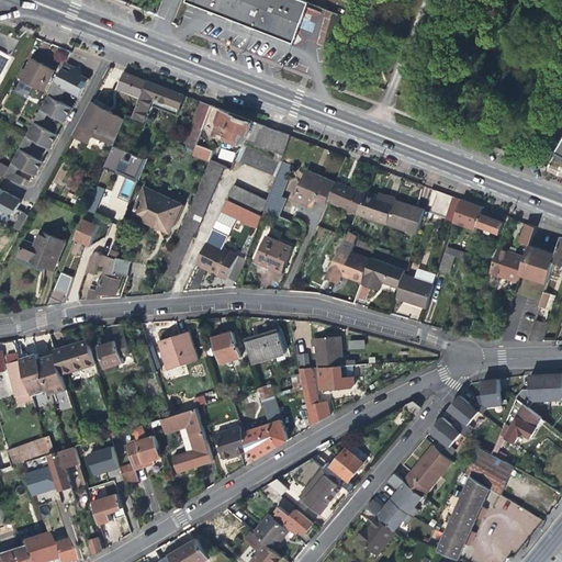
[(293,42),(310,2),(304,0),(186,0),(187,0),(254,26),(293,42)]
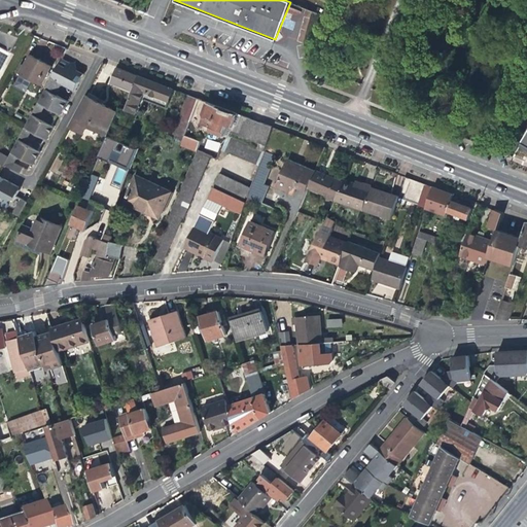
[(0,71),(9,55),(0,49),(0,71)]
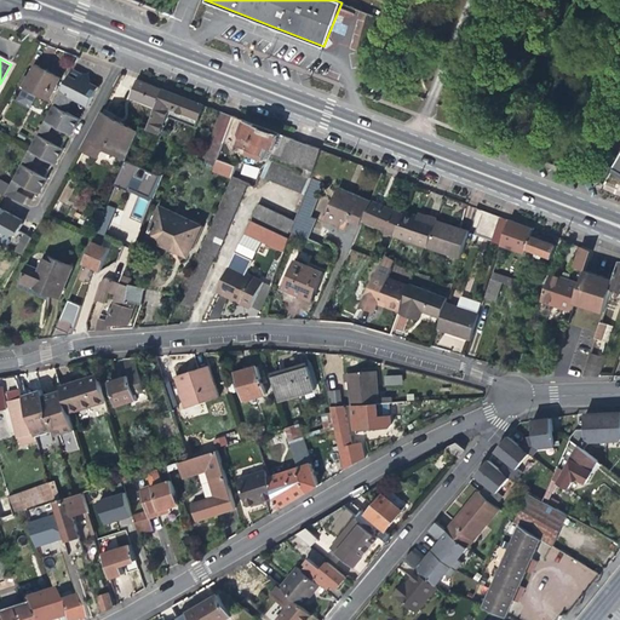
[(50,99),(62,79),(36,65),(26,86),(50,99)]
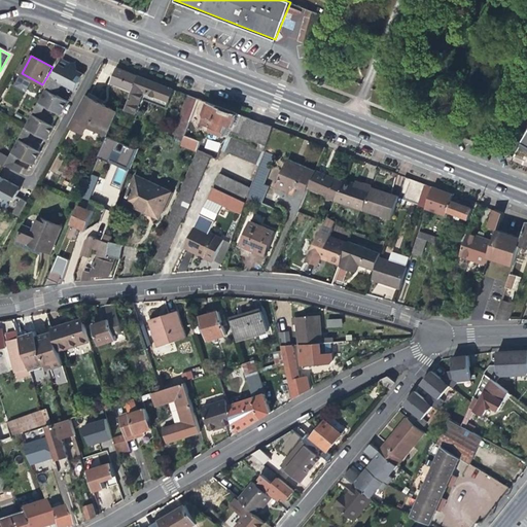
[(51,92),(50,94),(56,97),(62,85),(74,92),(83,75),(75,71),(73,64),(62,59),(46,89),(51,92)]
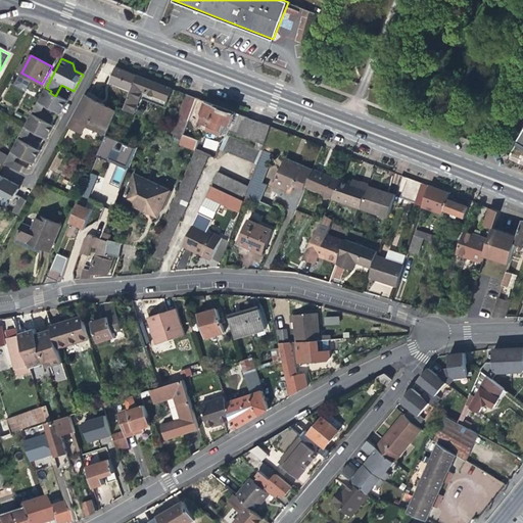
[(111,82),(133,90),(138,76),(122,68),(116,67),(111,82)]
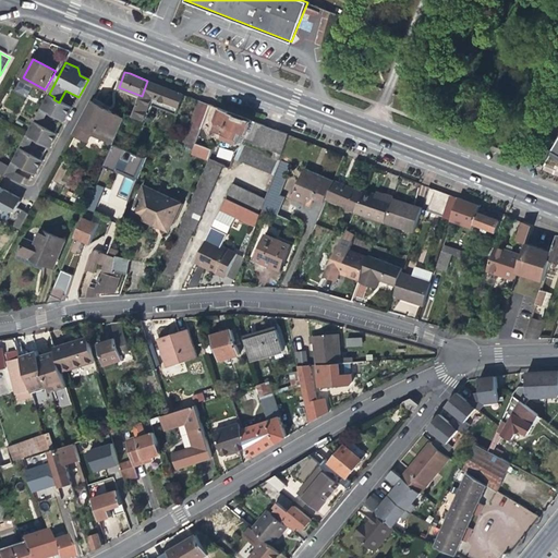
[(167,87),(147,81),(142,96),(136,112),(135,114),(144,119),(150,104),(177,113),(184,94),(167,87)]
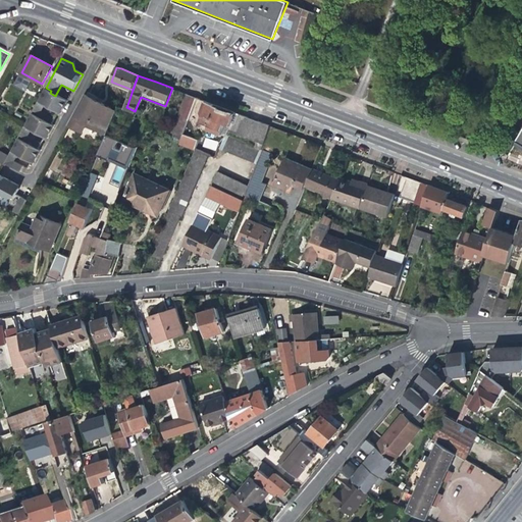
[(33,112),(38,115),(40,112),(43,105),(59,114),(66,101),(55,96),(50,93),(44,90),(33,112)]
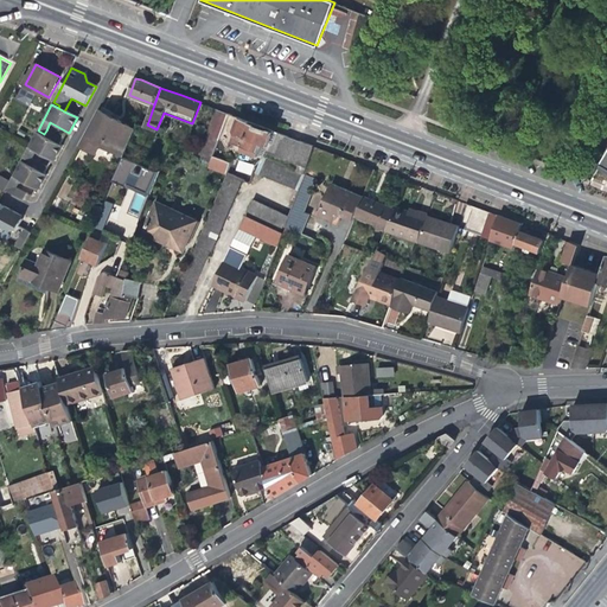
[(123,155),(135,128),(100,109),(88,132),(81,145),(91,151),(97,141),(123,155)]
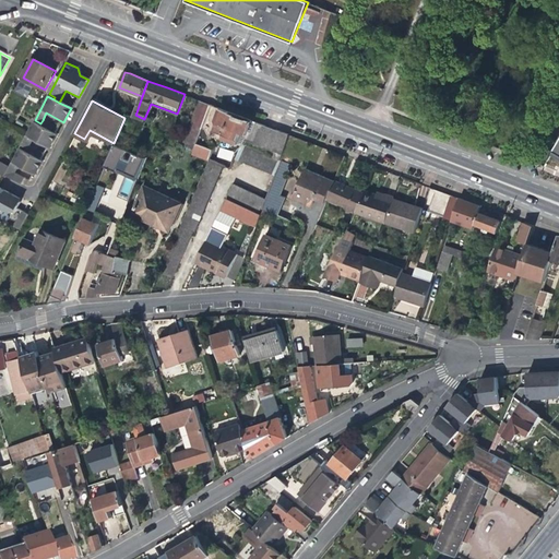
[(182,141),(195,145),(197,144),(203,126),(212,105),(200,100),(191,120),(182,141)]
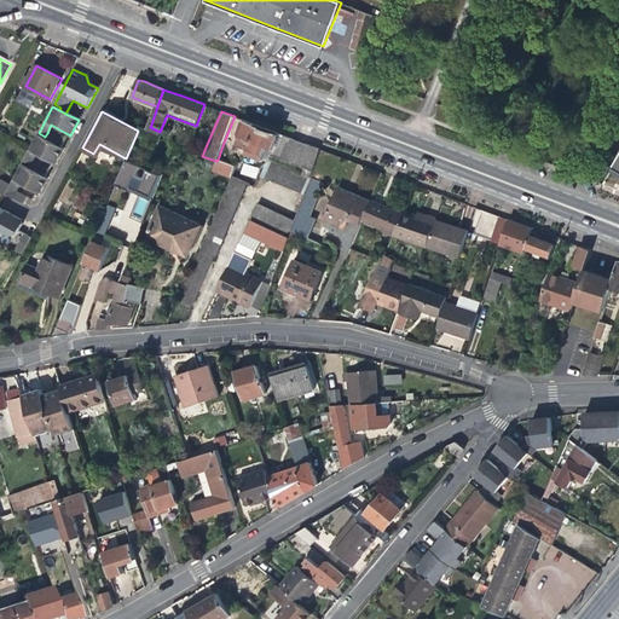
[(316,163),(317,161),(320,149),(262,127),(246,120),(241,133),(239,137),(243,138),(239,144),(249,148),(244,163),(246,163),(242,174),(259,179),(262,168),(265,160),(272,154),(306,167),(304,174),(312,178),(313,173),(316,163)]
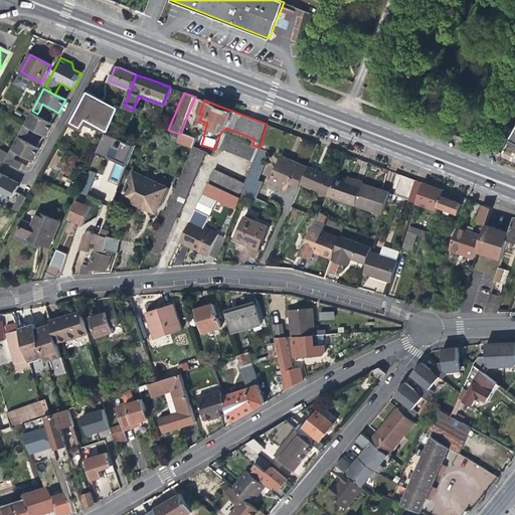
[(37,114),(36,116),(50,124),(53,119),(39,111),(37,114)]
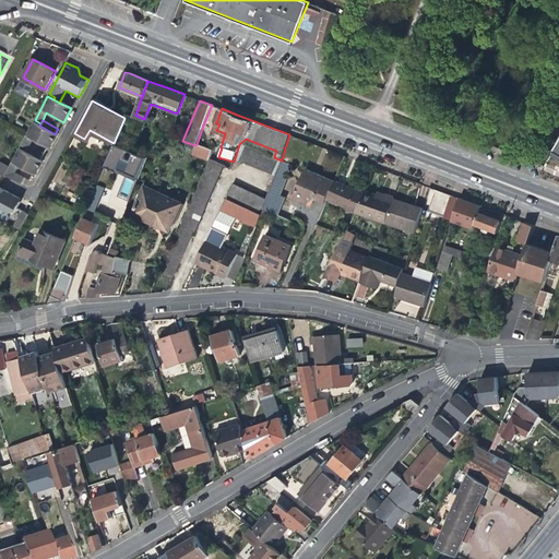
[(21,146),(26,150),(28,147),(32,140),(49,149),(57,135),(55,134),(39,126),(33,122),(28,131),(21,146)]
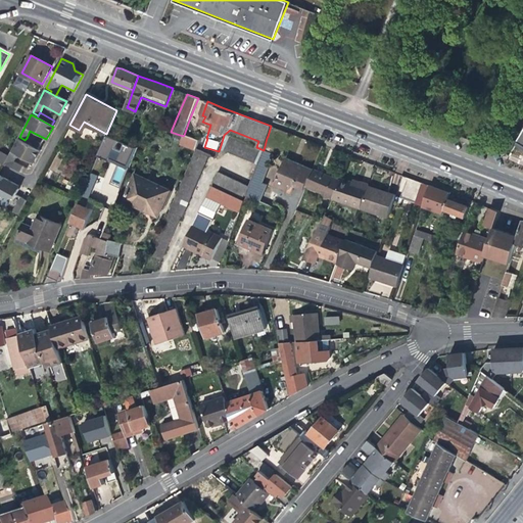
[(120,140),(107,134),(98,155),(111,160),(112,158),(119,160),(117,162),(129,168),(137,147),(126,142),(123,150),(117,147),(120,140)]
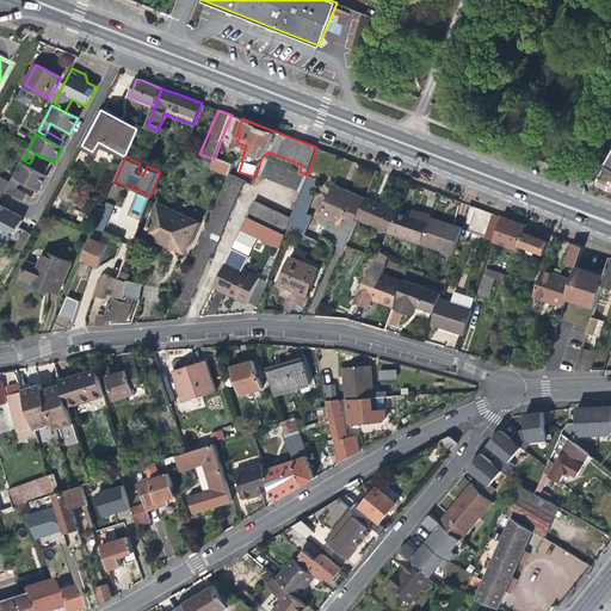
[(230,164),(215,158),(214,159),(210,167),(227,174),(230,164)]
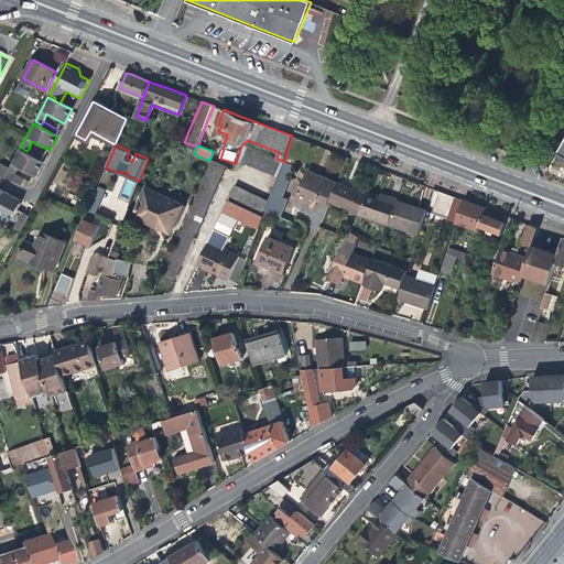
[(278,175),(283,163),(243,148),(238,160),(278,175)]
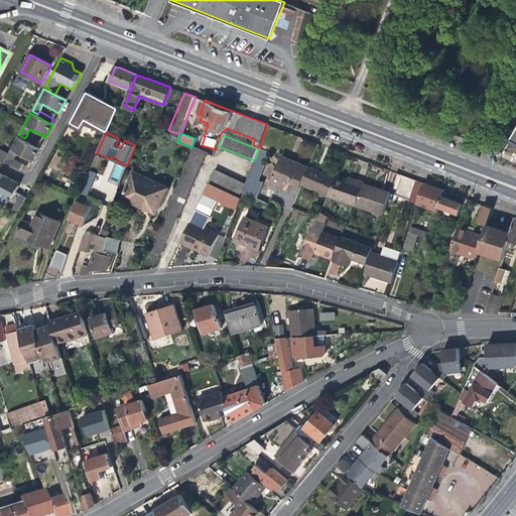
[(24,138),(23,141),(37,149),(40,143),(26,136),(24,138)]
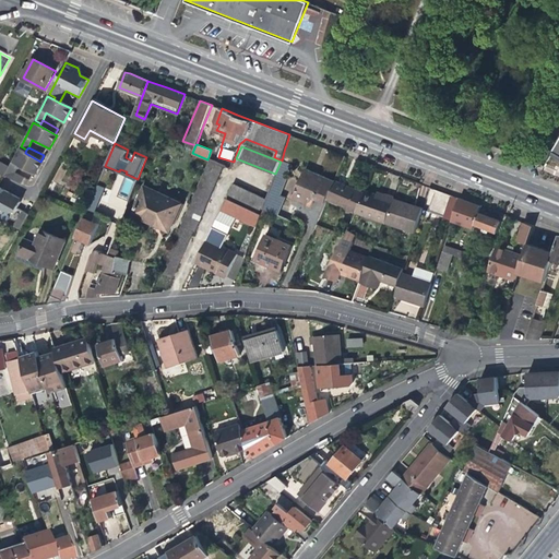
[(19,150),(10,166),(4,176),(4,177),(9,179),(11,174),(13,175),(18,166),(35,176),(43,162),(40,162),(25,153),(19,150)]
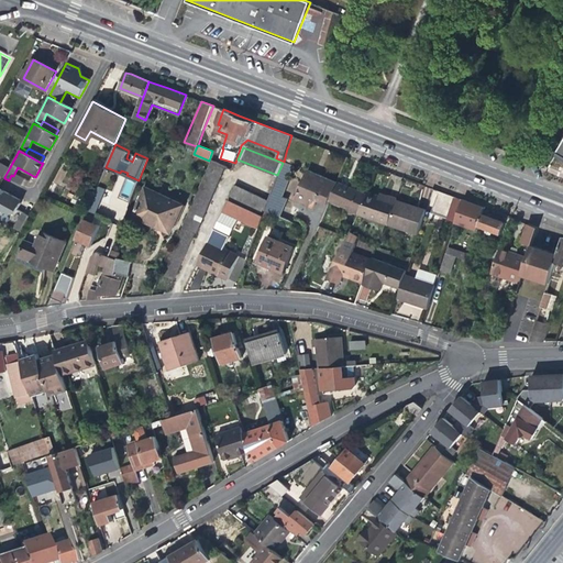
[(0,161),(0,174),(4,177),(10,167),(0,161)]
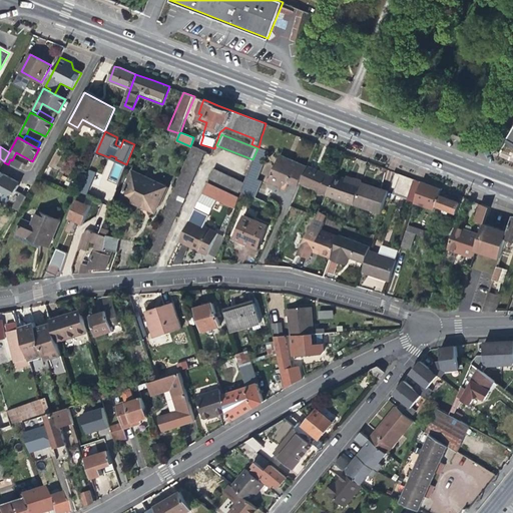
[(205,152),(191,146),(166,205),(179,212),(205,152)]
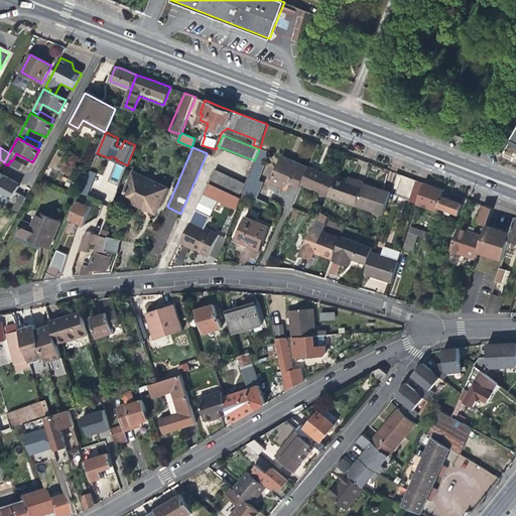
[(260,148),(249,175),(259,179),(270,152),(260,148)]
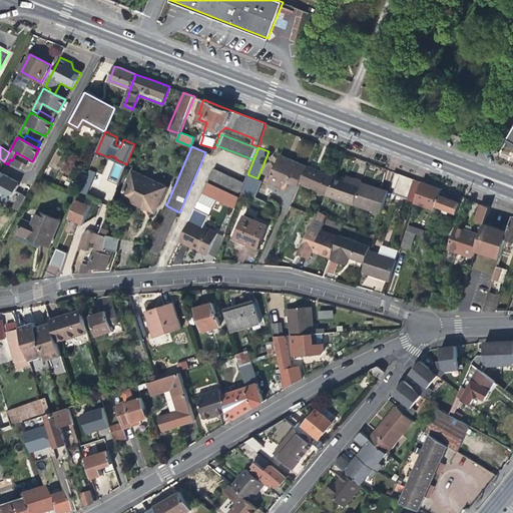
[(300,185),(301,182),(308,165),(282,155),(271,180),(284,186),(287,180),(300,185)]
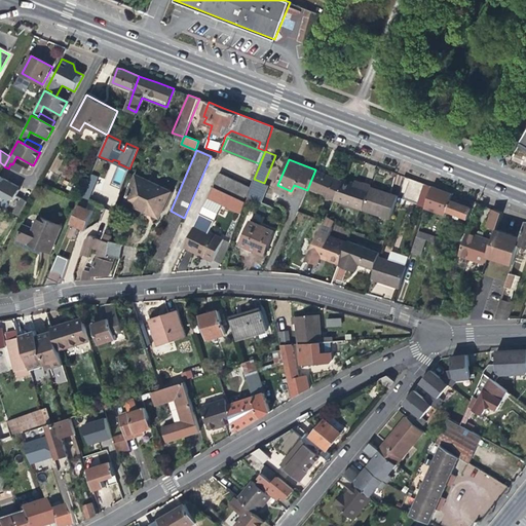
[(23,170),(12,164),(10,163),(8,168),(21,175),(23,170)]
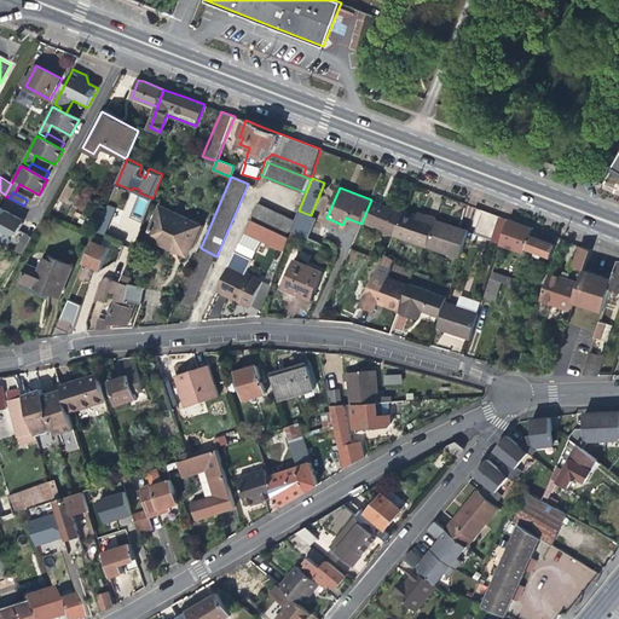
[(363,220),(395,233),(404,213),(371,200),(363,220)]
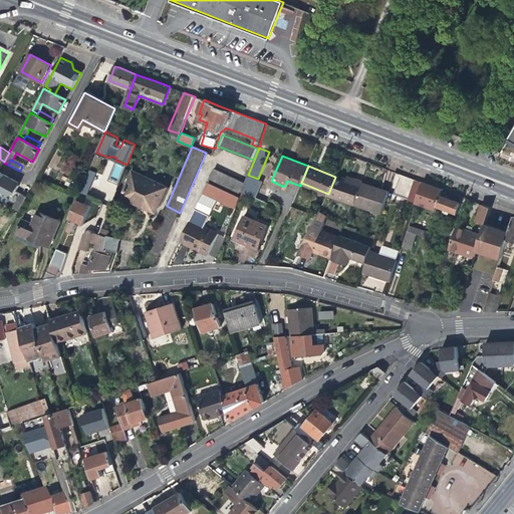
[(89,170),(79,195),(86,198),(96,173),(89,170)]
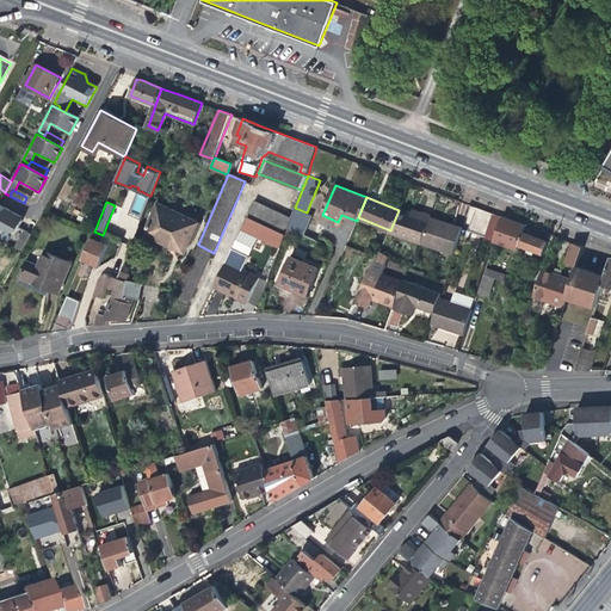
[(250,215),(284,232),(290,218),(255,202),(250,215)]
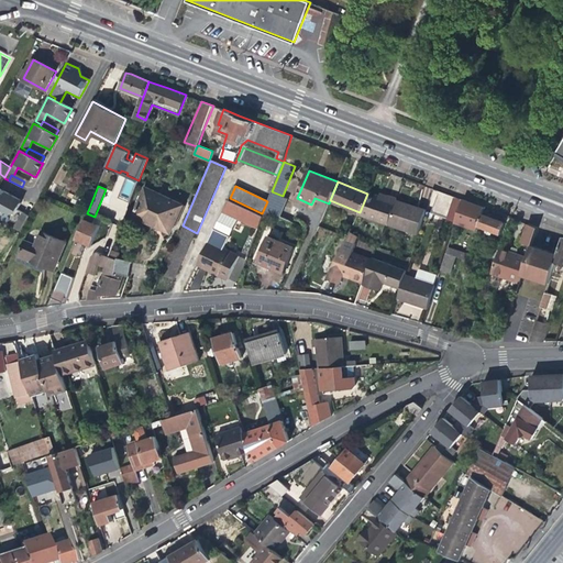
[(20,200),(0,188),(0,212),(1,210),(11,216),(17,214),(21,205),(20,200)]
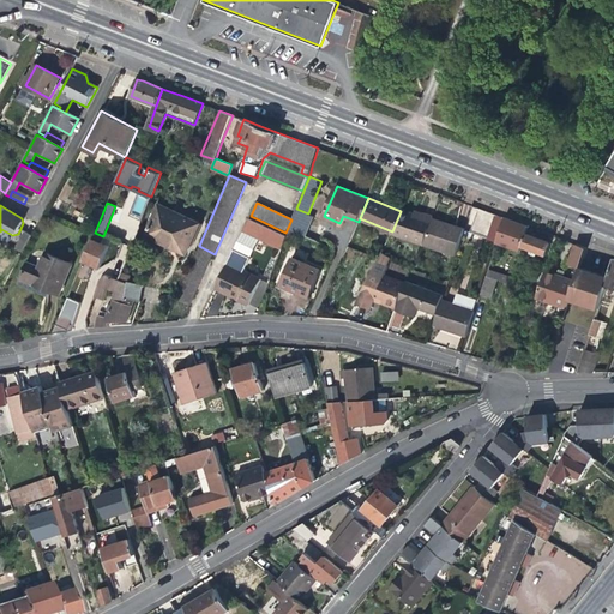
[(170,246),(186,252),(199,224),(180,216),(179,216),(160,208),(148,235),(170,246)]
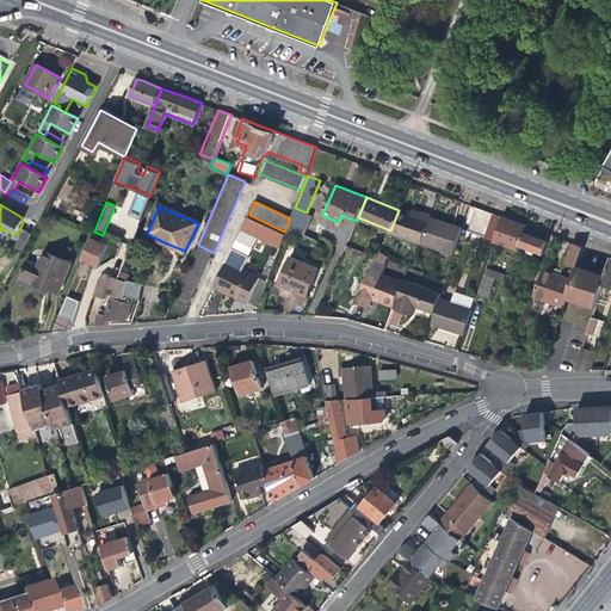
[(495,242),(497,240),(505,216),(476,207),(468,232),(495,242)]
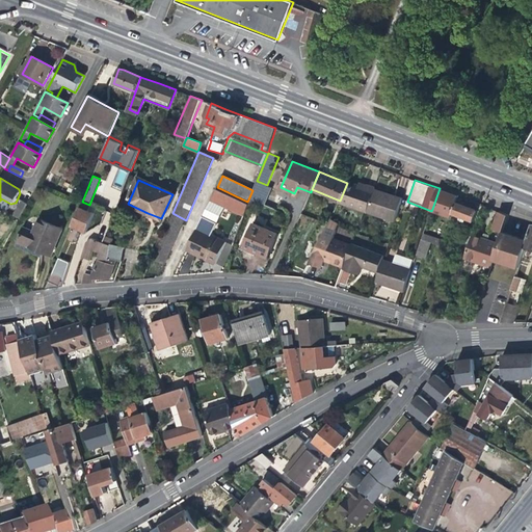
[(272,187),(267,185),(257,181),(250,200),(265,205),(272,187)]
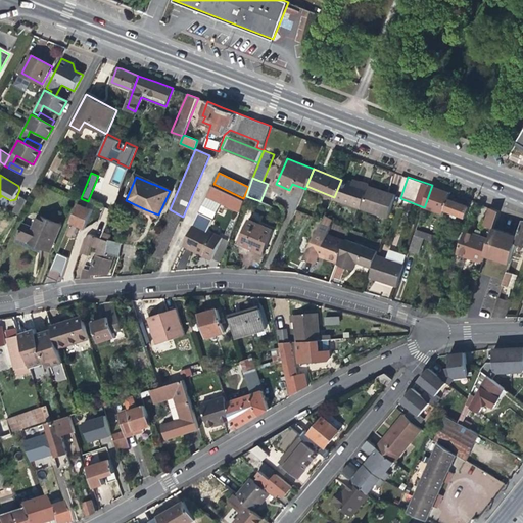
[(333,199),(362,208),(370,186),(371,184),(362,181),(362,182),(361,184),(353,182),(342,178),(341,180),(334,197),(333,199)]
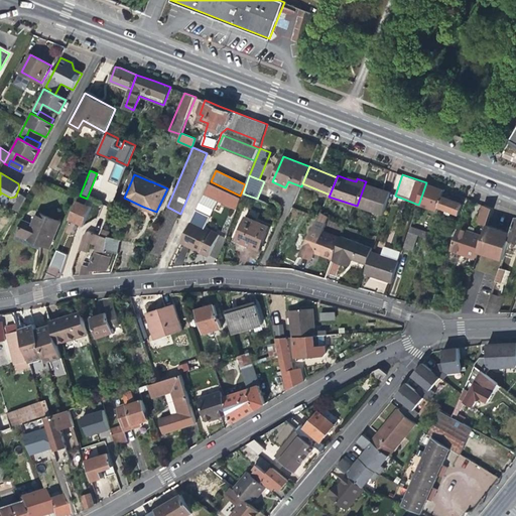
[(419,203),(439,210),(443,197),(445,190),(433,185),(426,182),(419,203)]
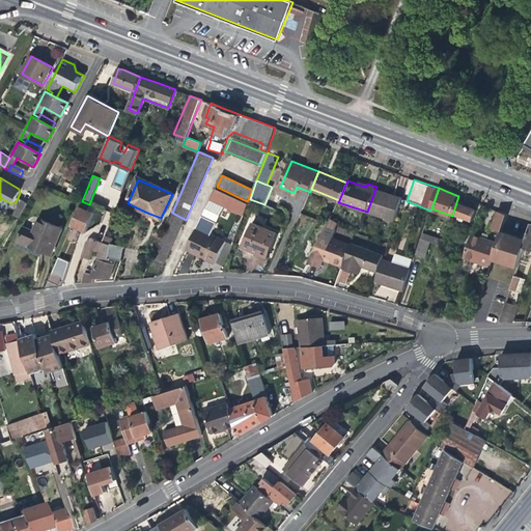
[(248,203),(217,189),(212,199),(244,215),(248,203)]
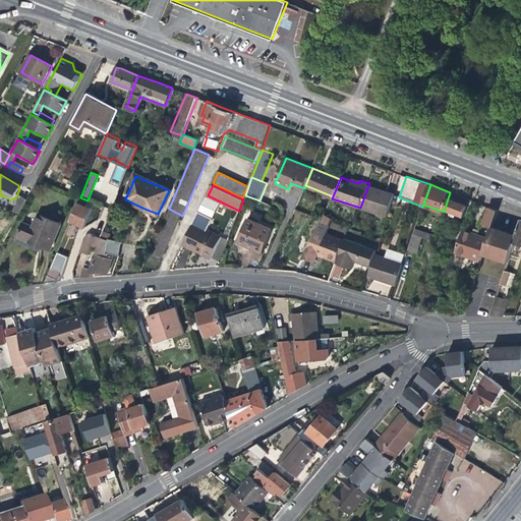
[(395,194),(368,185),(360,208),(388,216),(395,194)]
